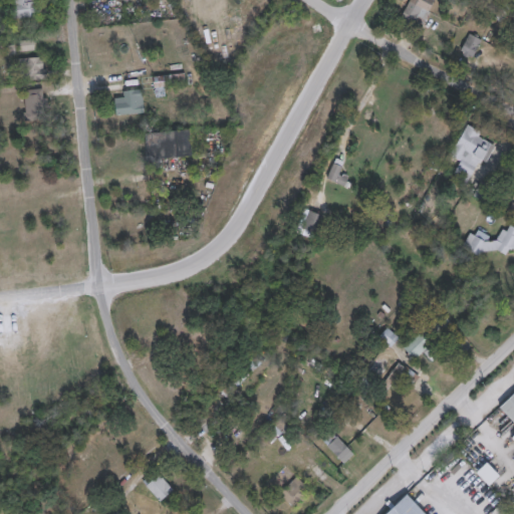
[(11,0),(37,0),(38,16),(12,17),(11,0)]
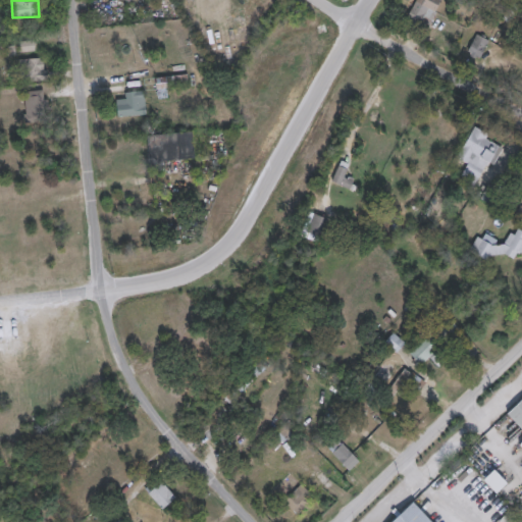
[(408,19),(416,0),(441,0),(429,29),(408,19)]
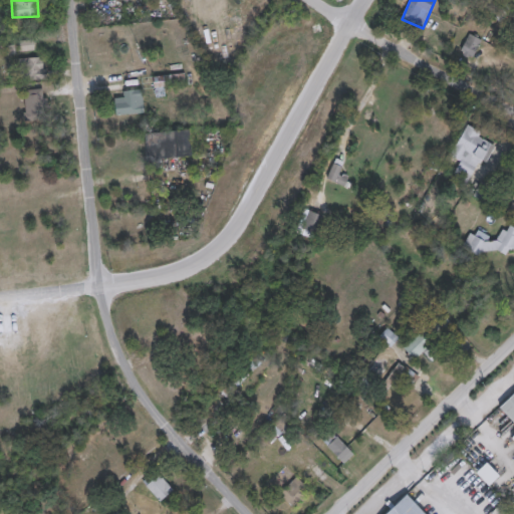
[(473,56),(461,50),(470,32),(482,39),(473,56)]
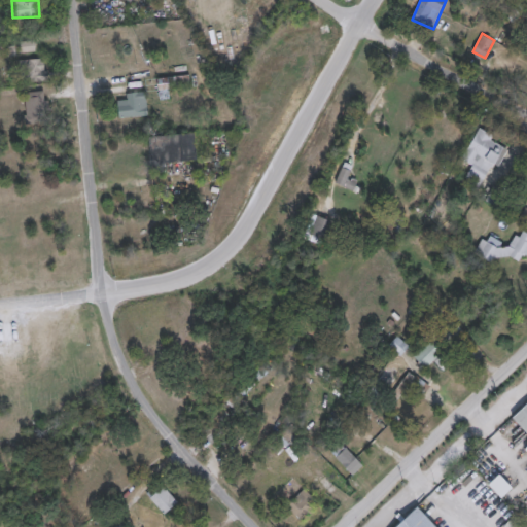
[(20,80),(20,58),(47,58),(47,80),(20,80)]
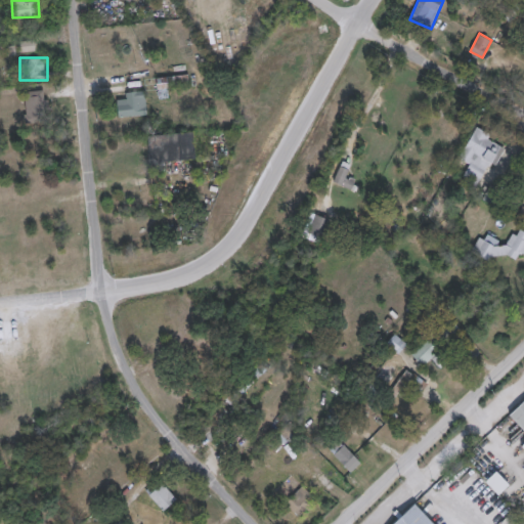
[(189,85),(157,86),(157,76),(188,75),(189,85)]
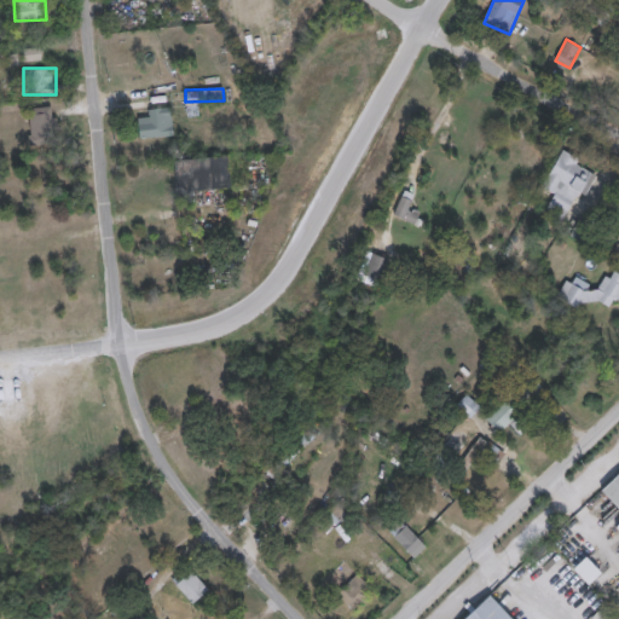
[(56,145),(29,145),(29,106),(56,106),(56,145)]
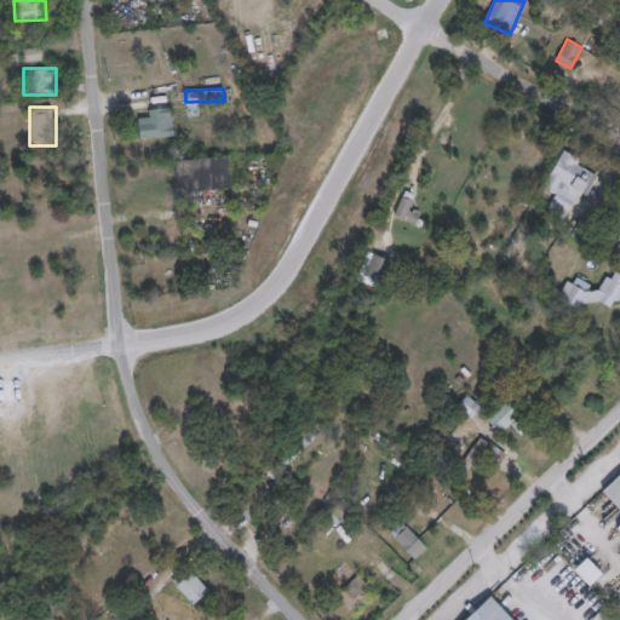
[(138,112),(148,112),(148,108),(173,108),(173,137),(138,137),(138,112)]
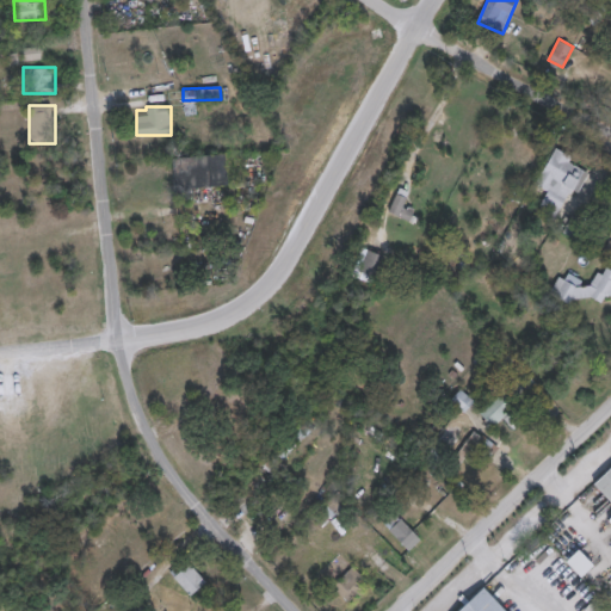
[(586,162),(557,220),(536,209),(545,189),(536,184),(555,147),(586,162)]
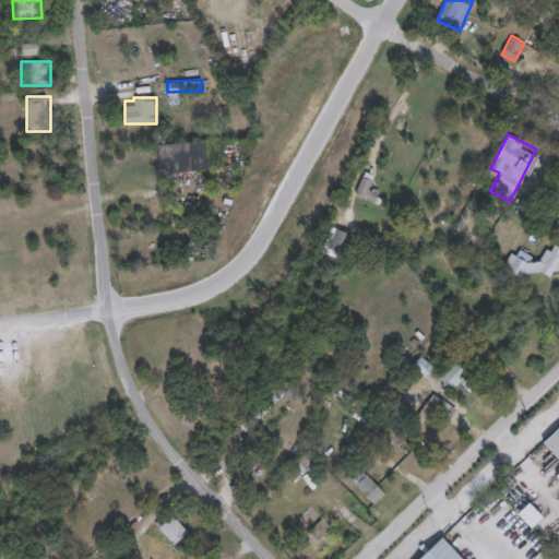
[(157,144),(206,140),(209,168),(161,173),(157,144)]
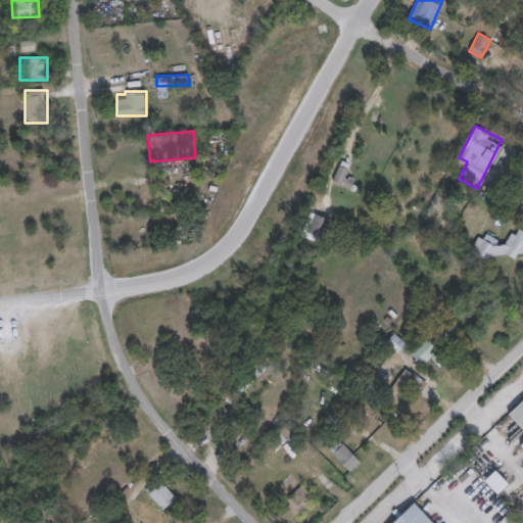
[(350,164),(345,175),(355,179),(350,190),(332,181),(341,160),(350,164)]
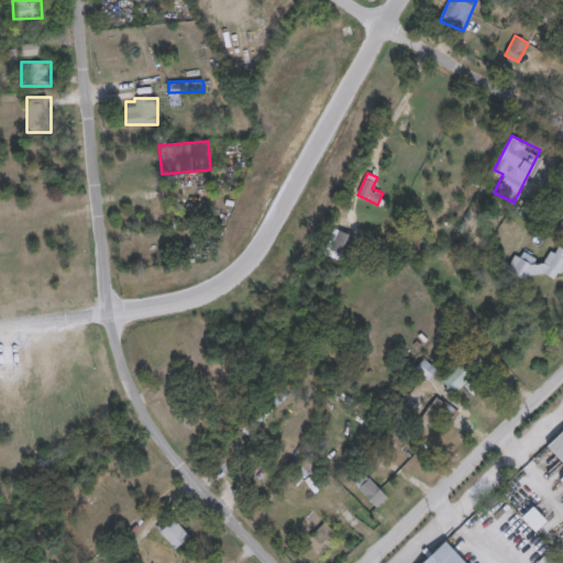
[(332,250),(338,230),(351,234),(345,253),(332,250)]
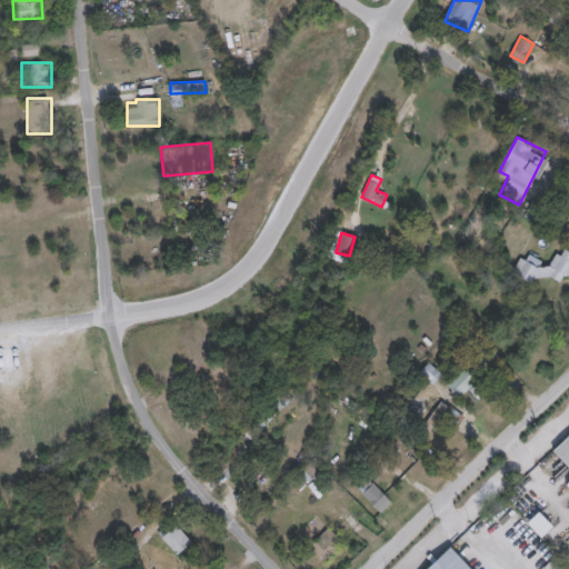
[(521,253),(551,265),(558,248),(568,252),(568,285),(538,271),(533,283),(512,275),(521,253)]
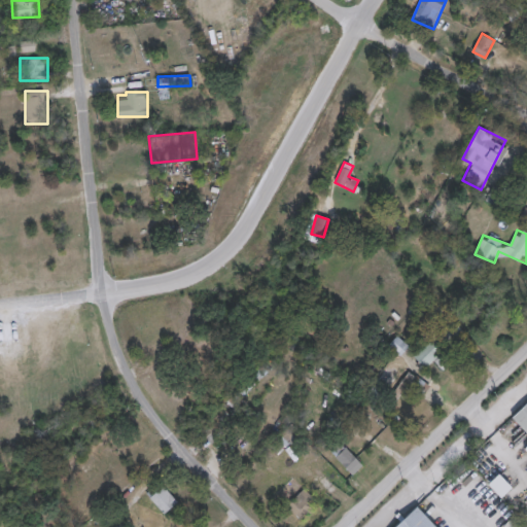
[(434,360),(425,369),(414,356),(438,335),(457,355),(442,369),(434,360)]
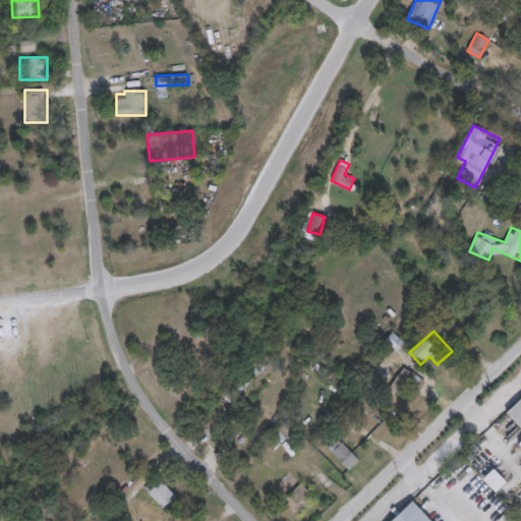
[(385,341),(393,332),(404,342),(396,351),(385,341)]
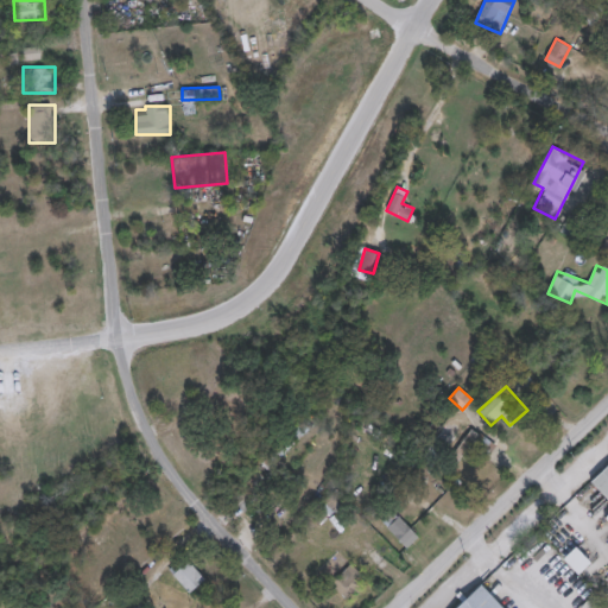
[(276,461),(254,488),(247,482),(267,456),(276,461)]
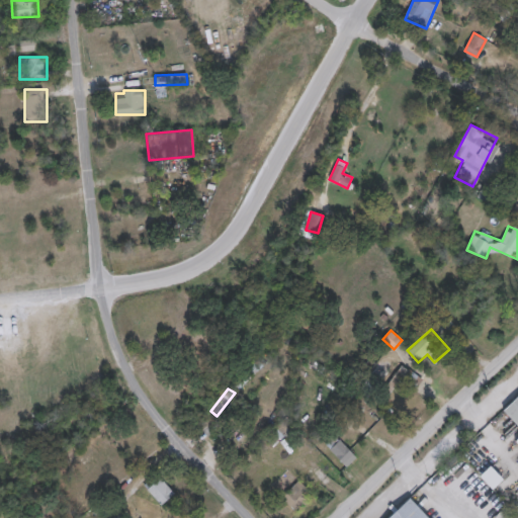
[(517,443),(516,441),(517,439),(517,426),(503,410),(517,395),(517,443)]
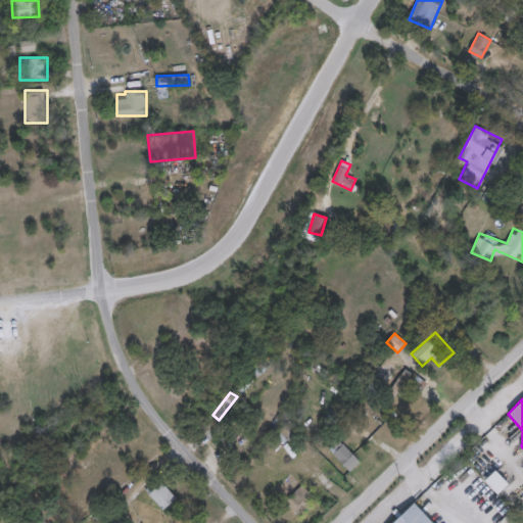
[(241,434),(245,444),(235,449),(230,440),(241,434)]
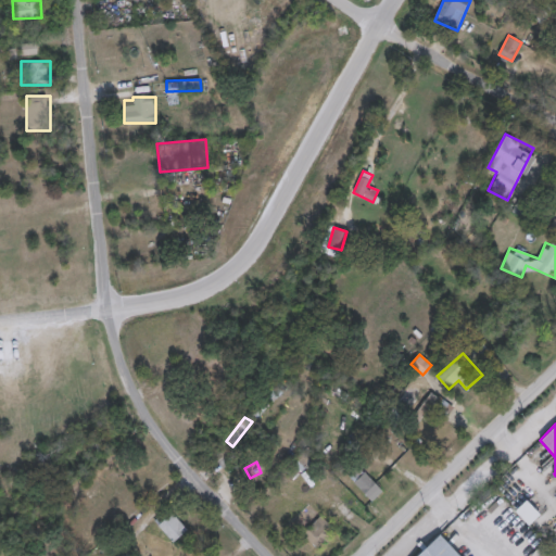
[(371,501),(350,478),(359,467),(382,489),(371,501)]
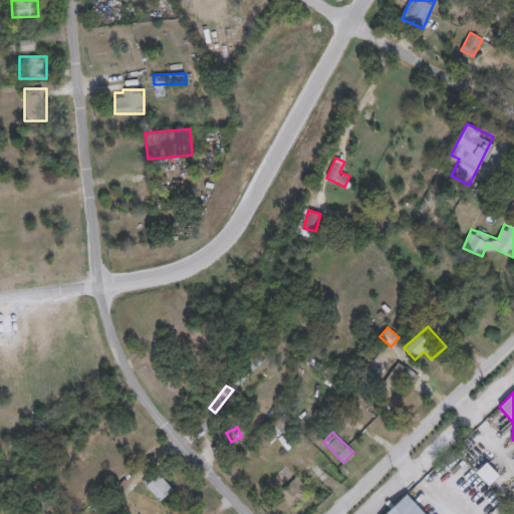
[(476,472),(487,462),(499,475),(489,485),(476,472)]
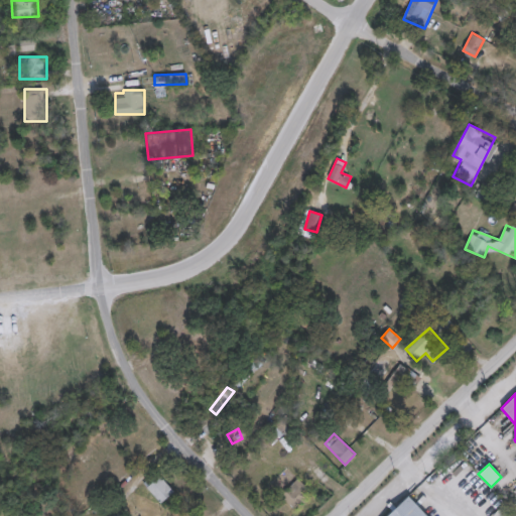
[(159,503),(145,485),(160,474),(173,492),(159,503)]
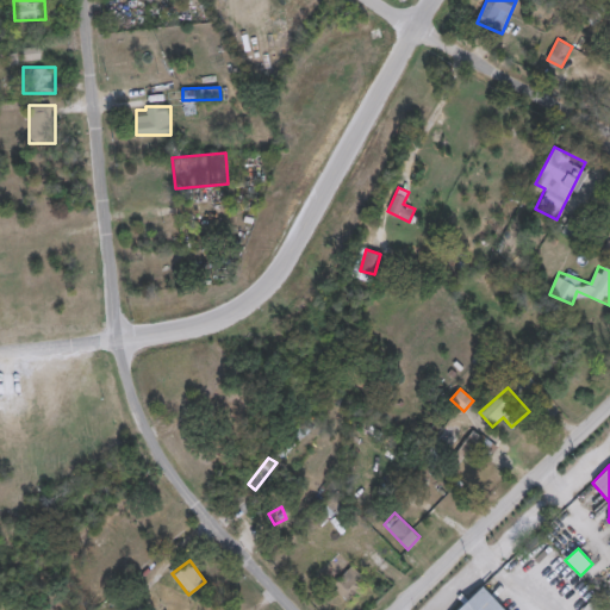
[(368,580),(348,602),(331,585),(352,565),(368,580)]
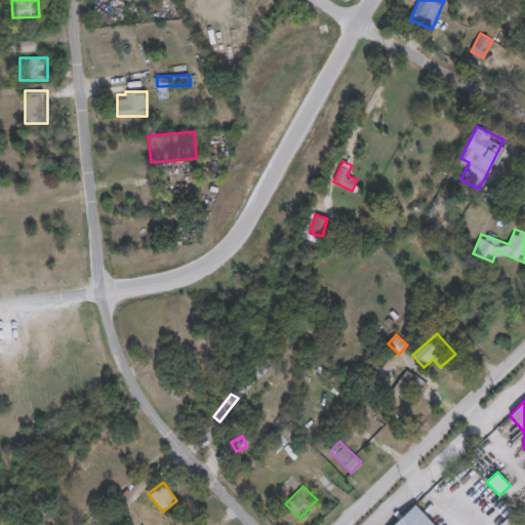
[(392,524),(415,503),(435,524),(392,524)]
